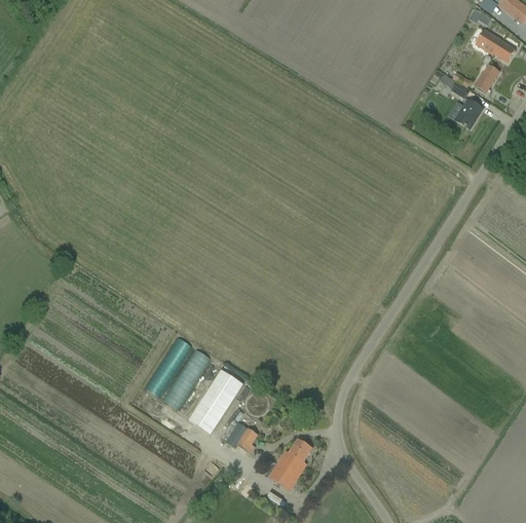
[(491,0),(519,19),(525,7),(525,4),(519,0),(491,0)]
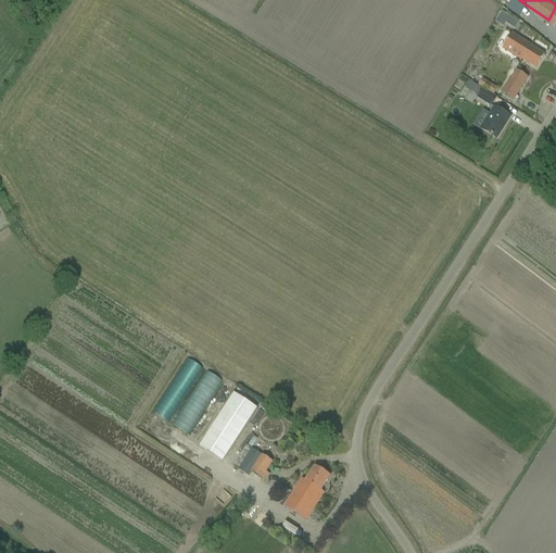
[(515,26),(519,19),(509,13),(505,20),(515,26)]
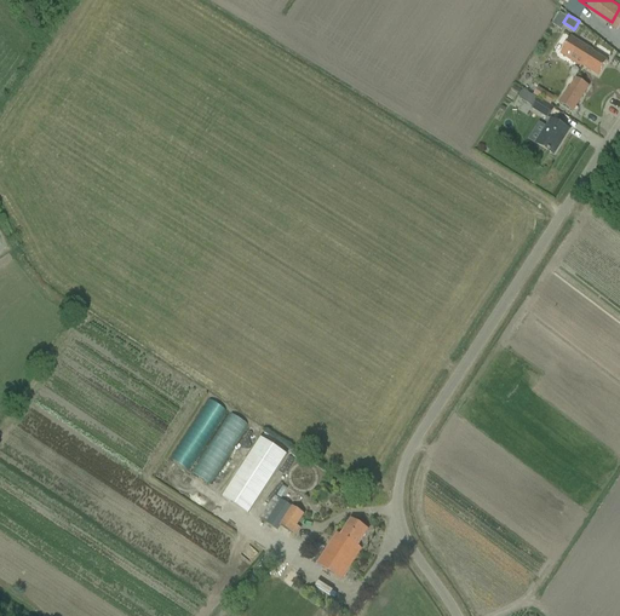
[(592,53),(570,40),(558,58),(580,72),(580,70),(596,81),(607,64),(591,55),(592,53)]
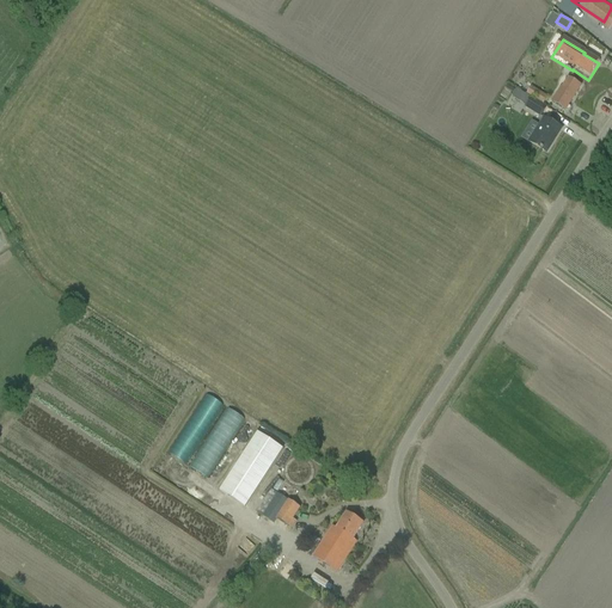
[(576,81),(570,78),(563,88),(562,87),(558,92),(573,102),(583,86),(579,83),(576,81)]
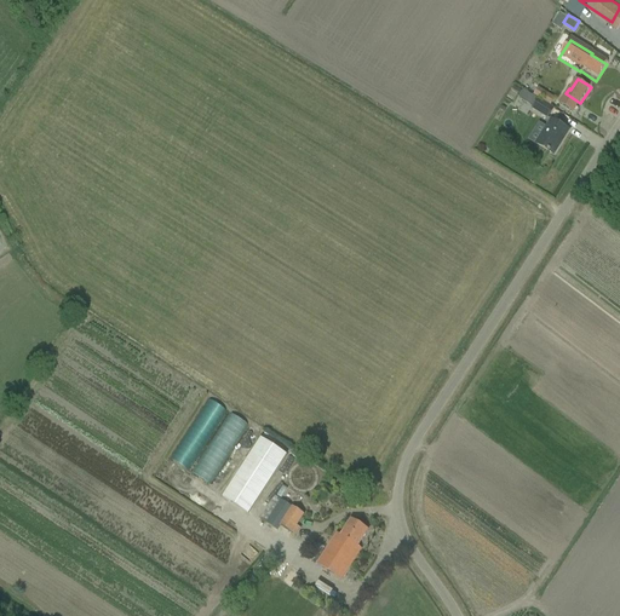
[(538,86),(533,93),(537,96),(550,104),(555,97),(538,86)]
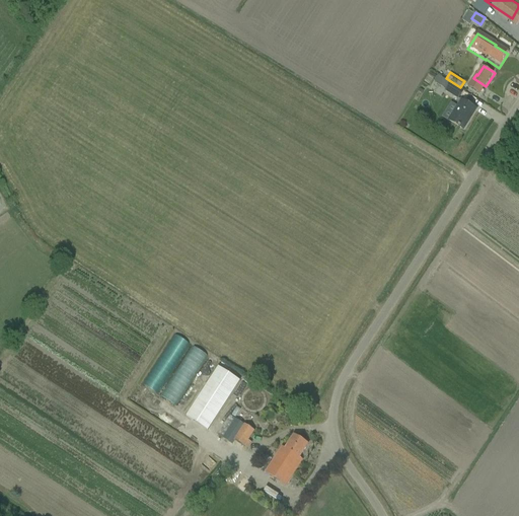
[(438,73),(434,79),(446,87),(445,88),(458,96),(463,89),(460,87),(449,80),(446,78),(438,73)]
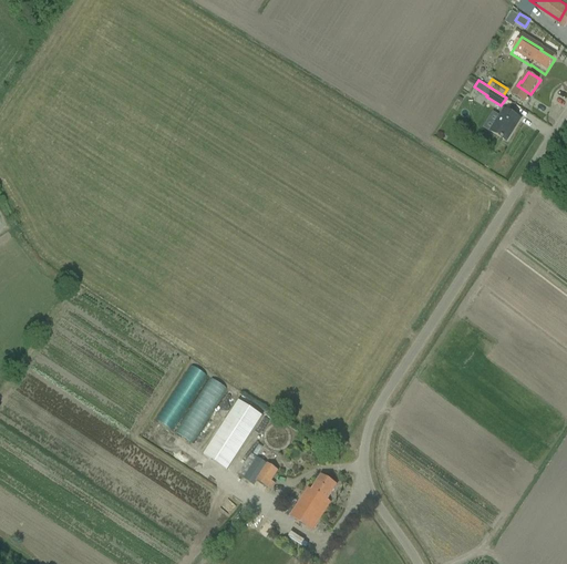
[(552,111),(555,101),(540,95),(536,105),(552,111)]
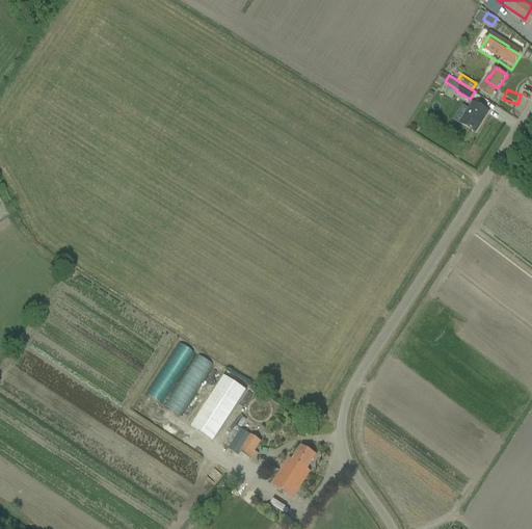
[(473,100),(459,121),(475,130),(487,109),(473,100)]
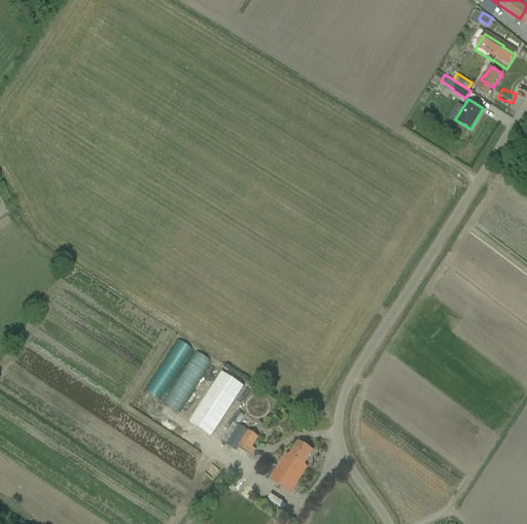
[(186,339),(152,389),(167,398),(200,348),(186,339)]
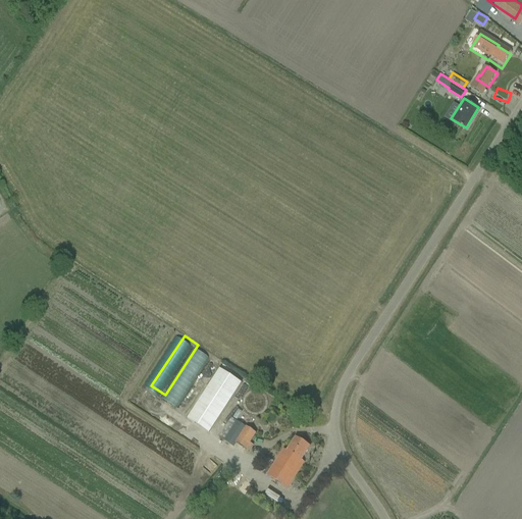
[(210,363),(215,356),(208,350),(202,348),(187,367),(185,372),(174,384),(169,396),(179,404),(183,405),(193,393),(196,385),(202,377),(204,371),(209,365),(210,363)]
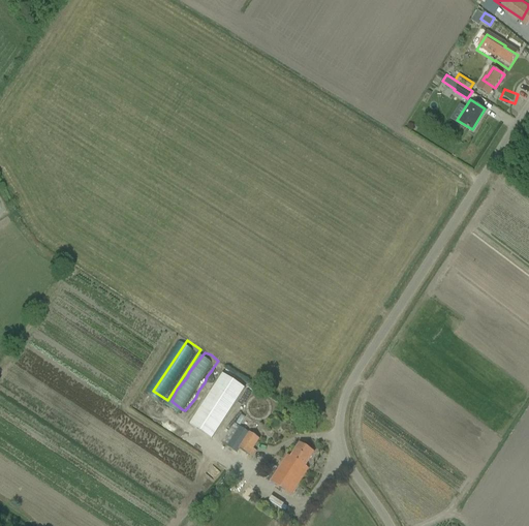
[(190,422),(212,436),(244,385),(222,372),(190,422)]
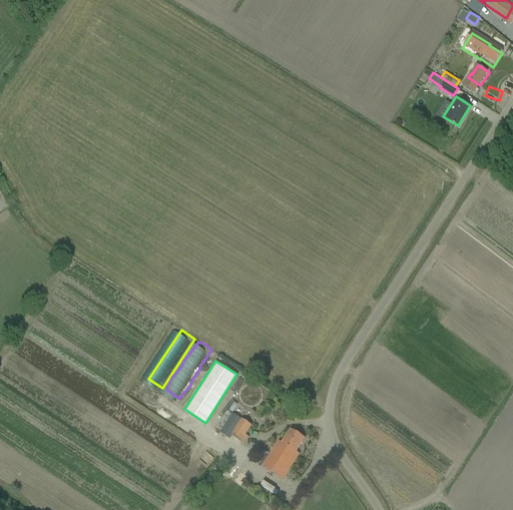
[(215,427),(220,430),(230,436),(232,434),(244,442),(248,435),(245,433),(251,424),(237,415),(227,408),(215,427)]
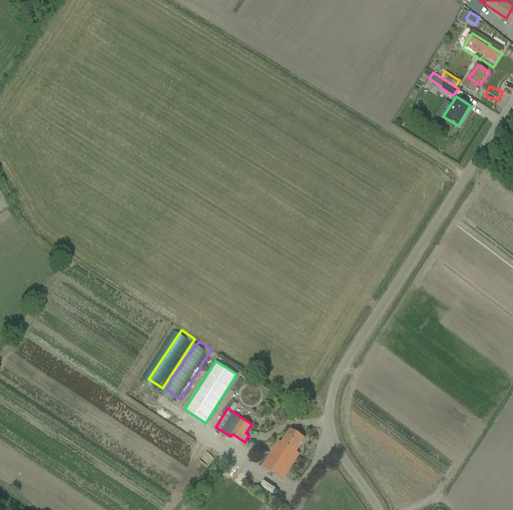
[(263,465),(274,472),(283,478),(299,452),(296,450),(304,437),(291,428),(282,442),(279,440),(263,465)]
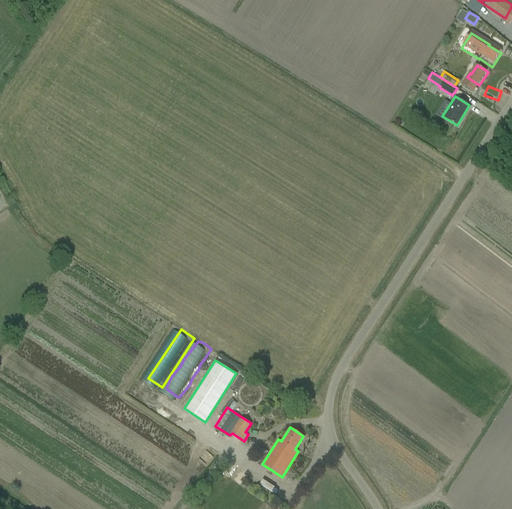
[(302,485),(294,495),(303,502),(311,491),(302,485)]
